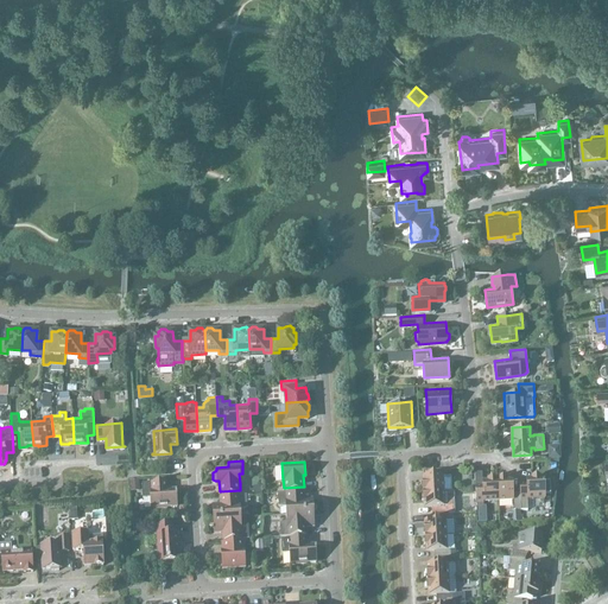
[(423,489),(423,490),(444,489),(443,474),(447,474),(447,466),(430,468),(430,475),(422,475),(422,481),(422,482),(420,483),(422,487),(422,488),(423,489)]
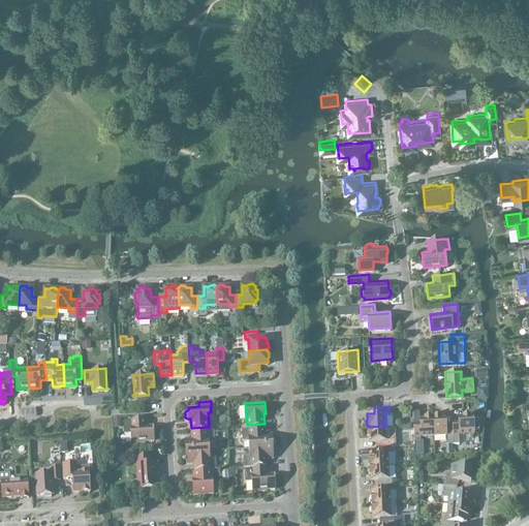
[(473,418),(473,413),(470,414),(470,413),(469,413),(468,413),(464,413),(463,414),(462,414),(458,414),(458,420),(452,420),(453,428),(453,442),(459,441),(459,433),(474,432),(473,429),(478,429),(478,416),(473,418)]
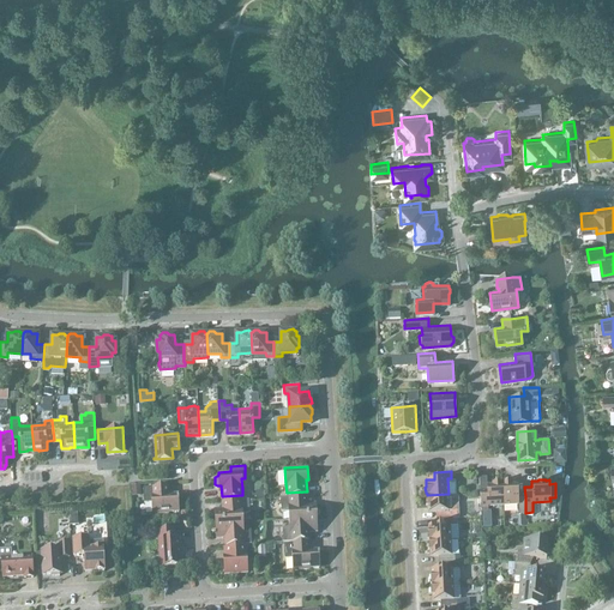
[(488,505),(503,503),(501,482),(500,482),(499,481),(494,482),(493,483),(492,483),(487,483),(487,491),(480,491),(481,508),(488,508),(488,505)]
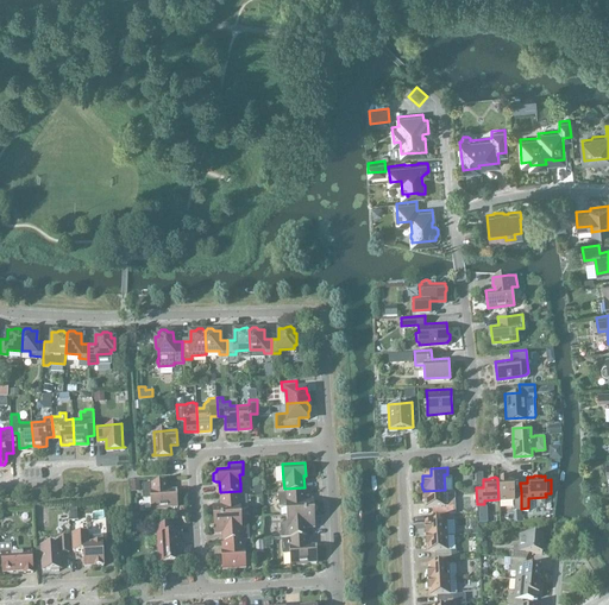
[(514,499),(514,509),(521,509),(521,492),(514,492),(513,478),(508,478),(507,478),(506,477),(501,477),(500,478),(498,478),(497,478),(498,499),(500,499),(500,500),(501,503),(502,504),(504,505),(507,504),(508,503),(508,500),(508,499),(514,499)]
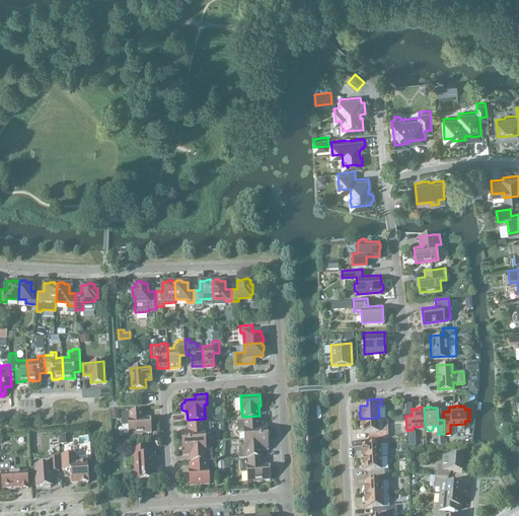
[(142,410),(121,411),(122,423),(128,423),(129,433),(142,432),(142,431),(151,431),(150,417),(142,417),(142,410)]
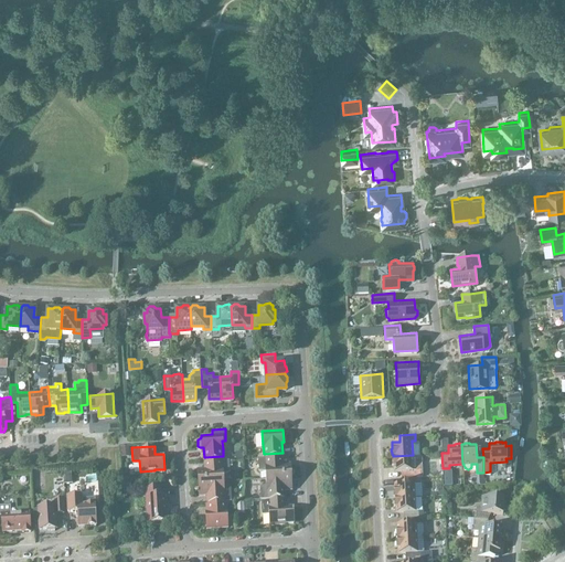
[(401,476),(416,475),(423,475),(422,454),(413,455),(393,456),(393,457),(392,458),(392,463),(393,464),(393,465),(393,469),(401,469),(401,476)]
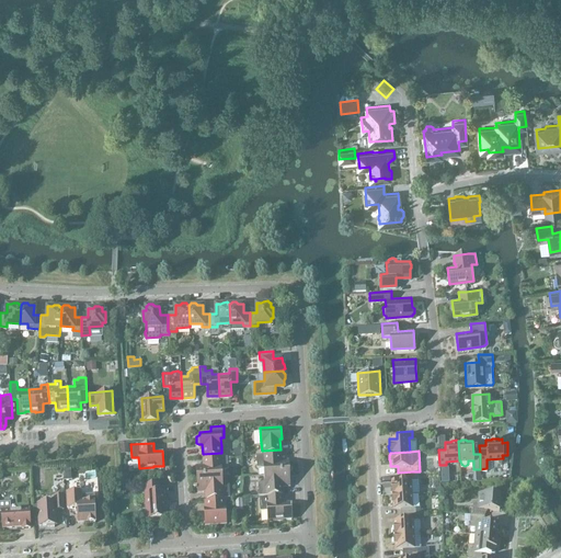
[(282,452),(256,453),(256,466),(264,466),(264,473),(288,471),(288,459),(282,459),(282,452)]
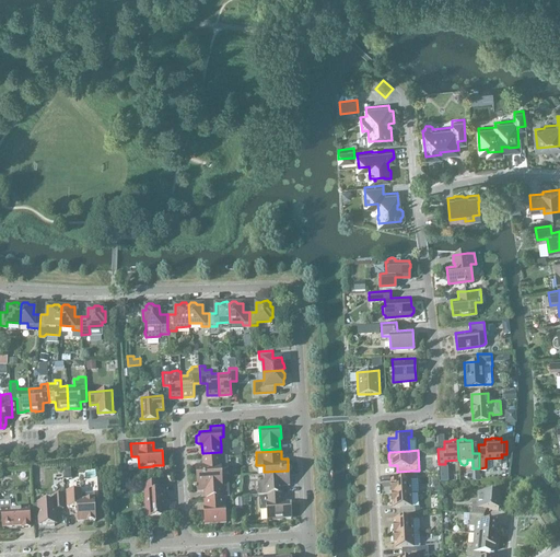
[(202,464),(196,464),(197,476),(221,475),(221,467),(228,466),(226,454),(201,455),(202,464)]
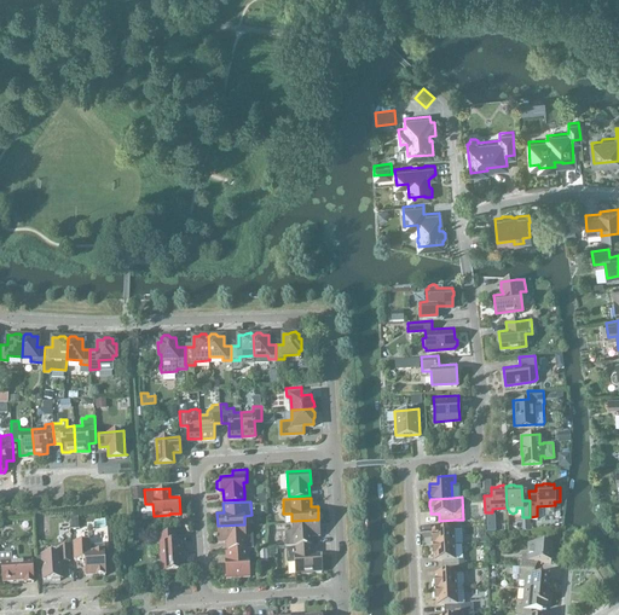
[(318,520),(291,521),(293,529),(284,531),(285,544),(313,543),(312,534),(319,533),(318,520)]
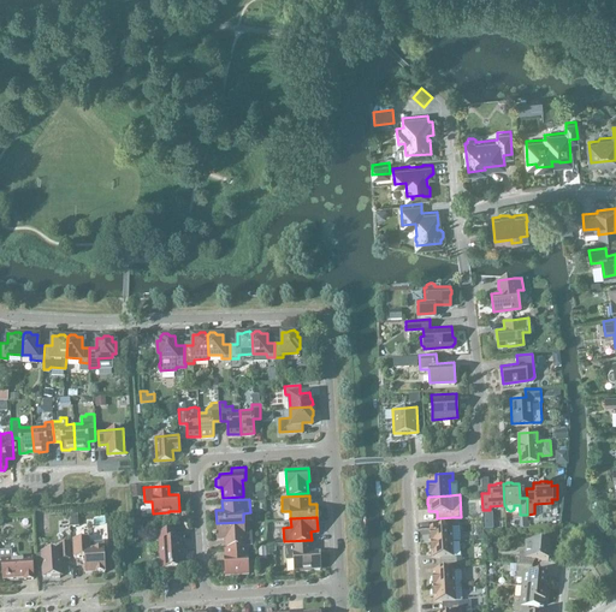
[(431,540),(431,541),(451,540),(451,524),(455,524),(454,517),(437,518),(438,526),(430,526),(430,532),(430,533),(428,533),(430,538),(430,539),(430,540),(431,540)]
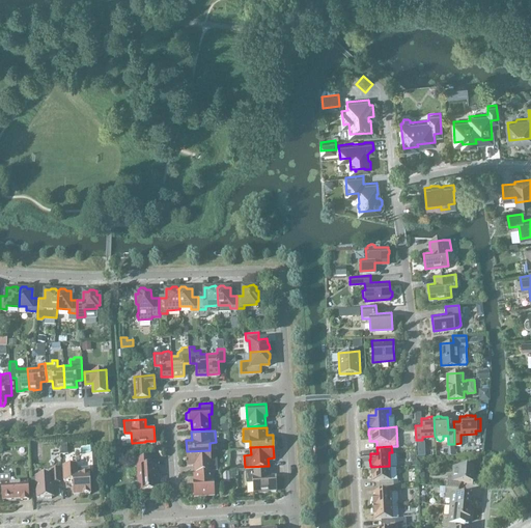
[(233,448),(233,457),(243,457),(243,448),(233,448)]
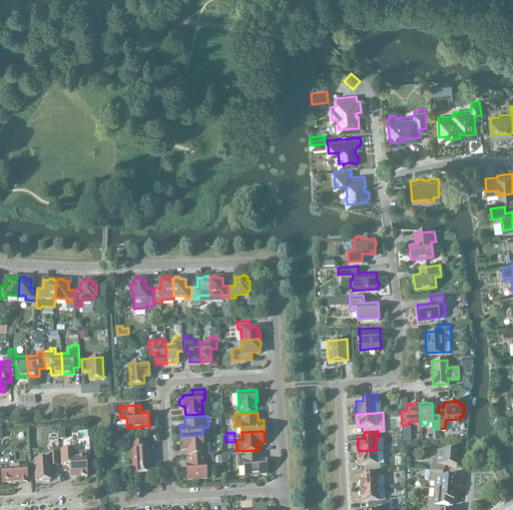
[(202,435),(180,436),(180,447),(186,447),(187,454),(195,454),(209,453),(209,442),(202,441),(202,435)]
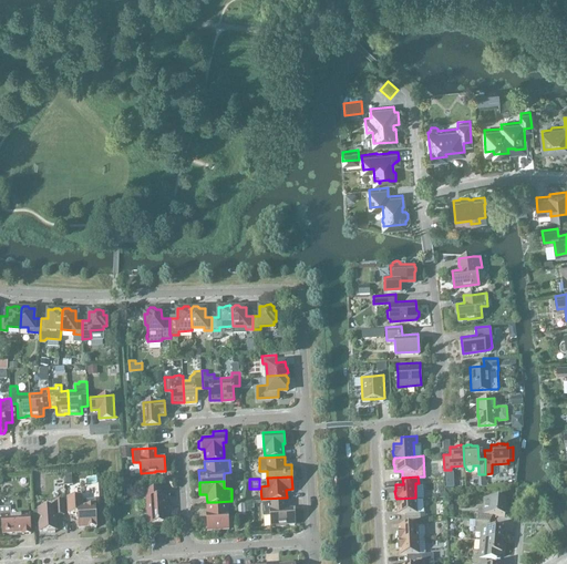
[(144,489),(144,498),(146,498),(148,522),(168,521),(166,495),(161,495),(161,488),(144,489)]
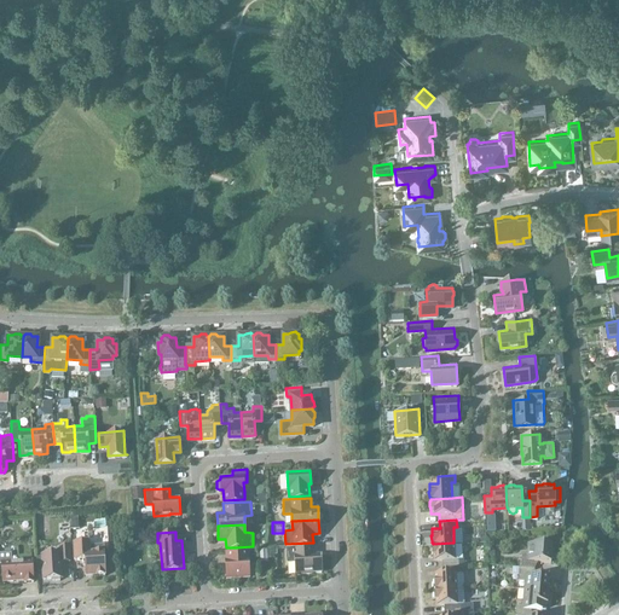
[(90,543),(90,540),(74,540),(74,557),(85,557),(86,574),(105,573),(103,543),(90,543)]
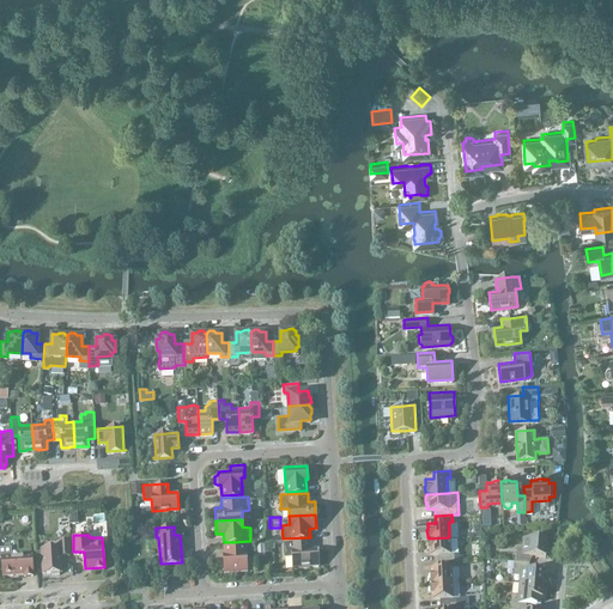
[(516,544),(515,552),(515,560),(529,561),(530,554),(545,555),(546,550),(548,552),(548,541),(547,541),(547,537),(523,536),(522,546),(516,544)]
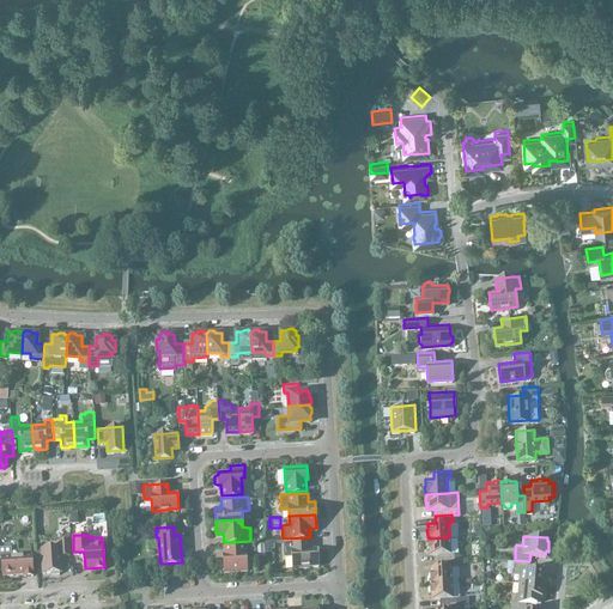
[(437,553),(437,560),(454,559),(454,552),(450,552),(449,537),(429,539),(429,540),(428,541),(428,546),(429,547),(429,548),(429,553),(437,553)]
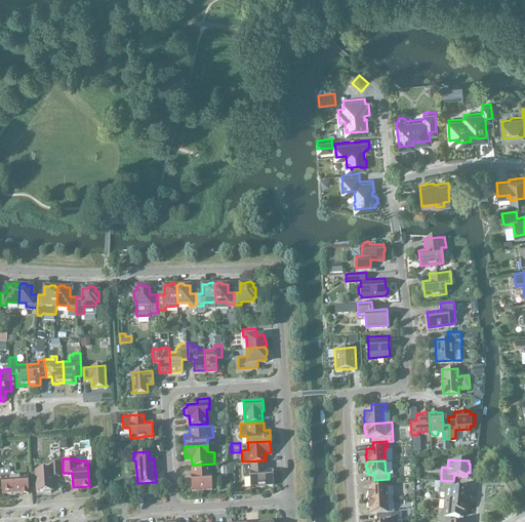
[(52,488),(51,475),(58,474),(58,462),(51,462),(51,468),(35,469),(36,489),(43,489),(43,491),(51,490),(51,488),(52,488)]
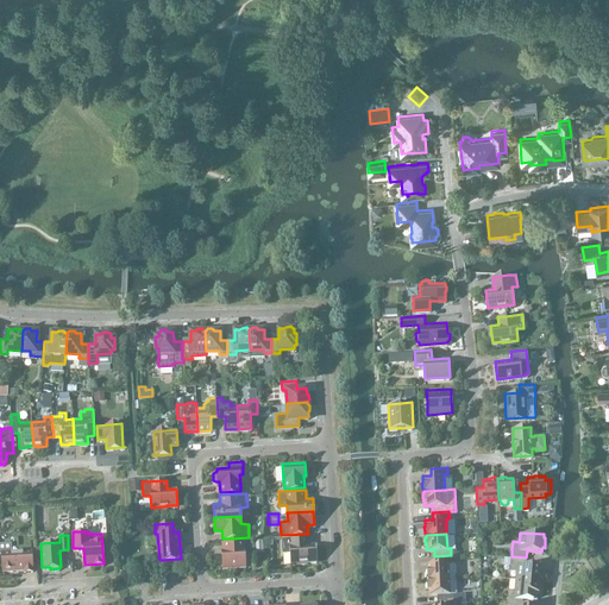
[(307,536),(282,537),(282,552),(290,552),(290,562),(307,562),(306,561),(316,560),(316,550),(316,548),(315,548),(315,543),(307,544),(307,536)]
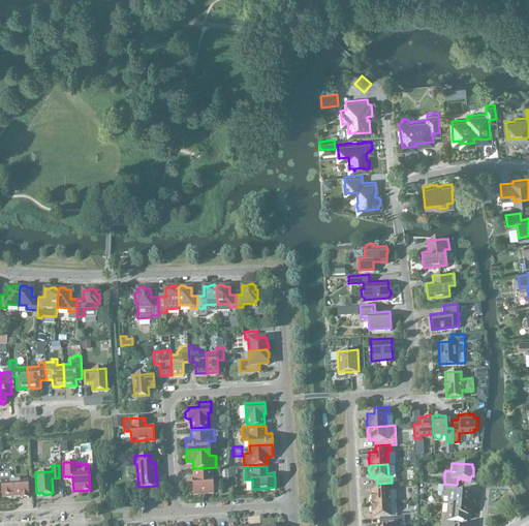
[(193,481),(193,492),(213,491),(212,476),(212,469),(193,470),(194,481),(193,481)]
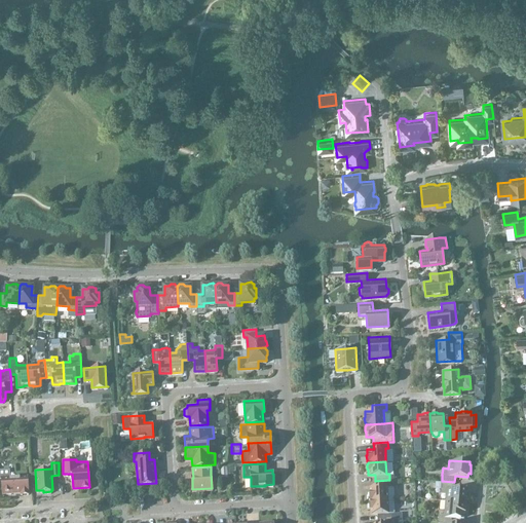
[(2,492),(21,491),(21,493),(28,492),(27,475),(9,476),(9,469),(0,469),(0,477),(1,477),(2,492)]
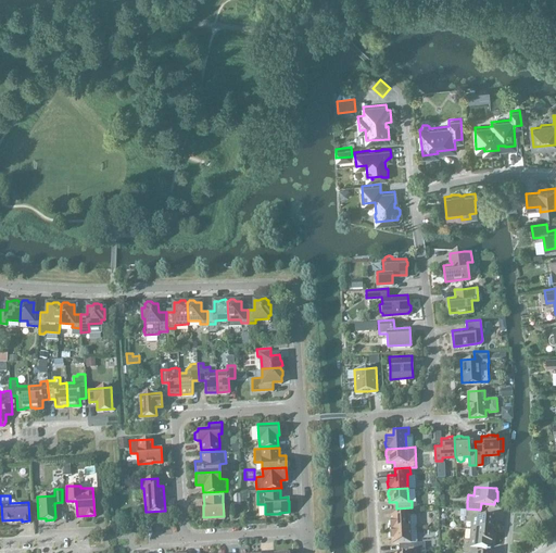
[(391,528),(391,529),(409,528),(409,514),(413,514),(412,507),(396,508),(397,515),(390,515),(390,520),(390,522),(389,522),(389,526),(390,527),(390,528),(391,528)]
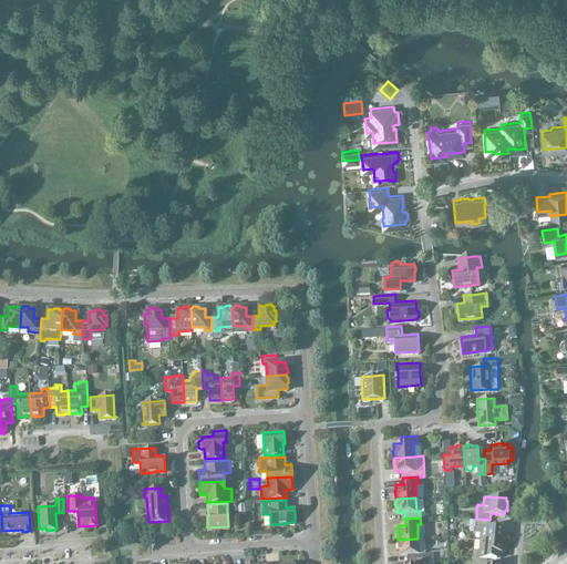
[(481,531),(481,537),(503,540),(503,536),(504,537),(505,530),(503,530),(503,527),(488,526),(490,520),(476,519),(475,531),(481,531)]
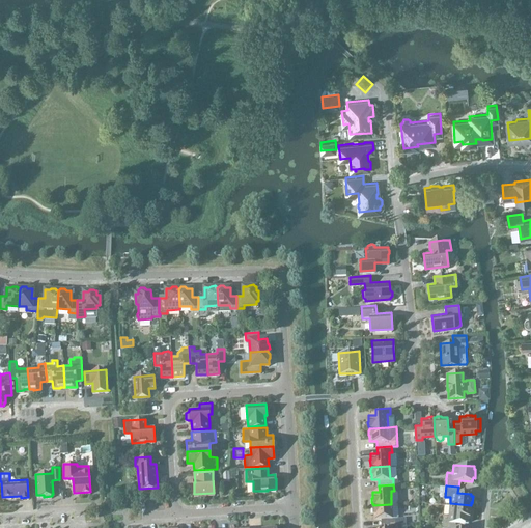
[(471,505),(450,503),(449,515),(443,513),(443,521),(455,522),(465,523),(466,517),(470,517),(470,515),(471,515),(472,508),(470,507),(471,505)]
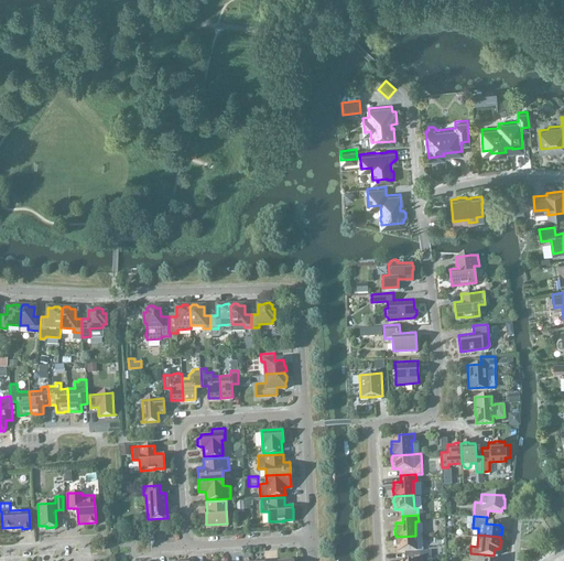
[(404,550),(404,557),(420,556),(420,549),(416,549),(415,536),(397,537),(397,538),(396,539),(396,543),(397,545),(397,546),(397,550),(404,550)]
